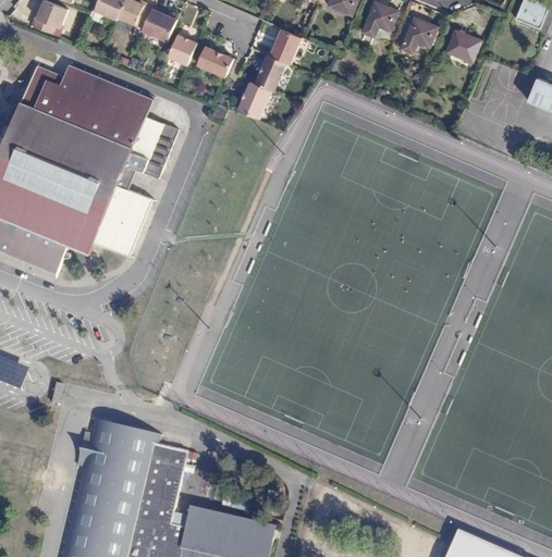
[(40,0),(35,15),(32,14),(29,20),(54,31),(64,7),(49,0),(40,0)]
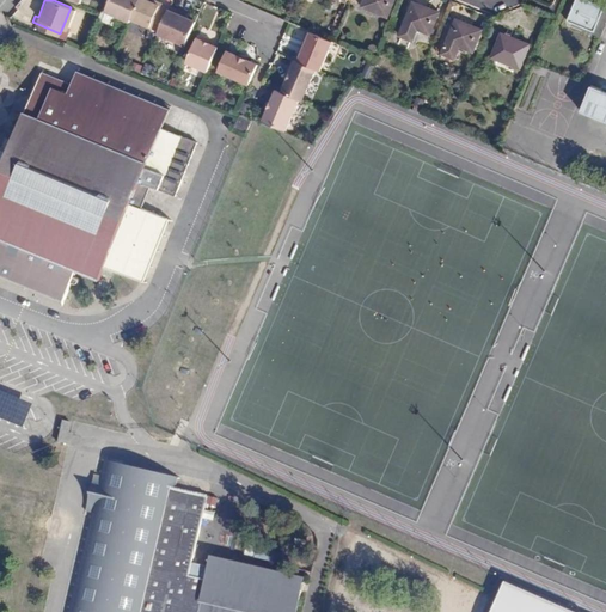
[(102,0),(98,7),(127,20),(128,18),(134,0),(102,0)]
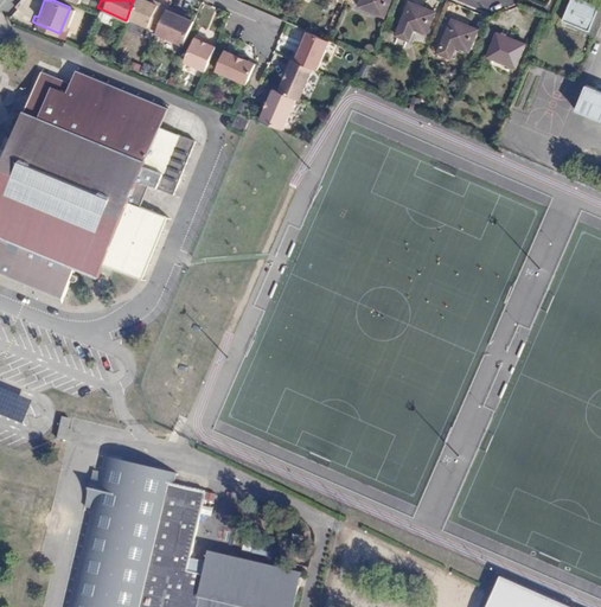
[(154,0),(154,2),(148,0),(133,0),(127,18),(154,30),(166,4),(157,0),(154,0)]
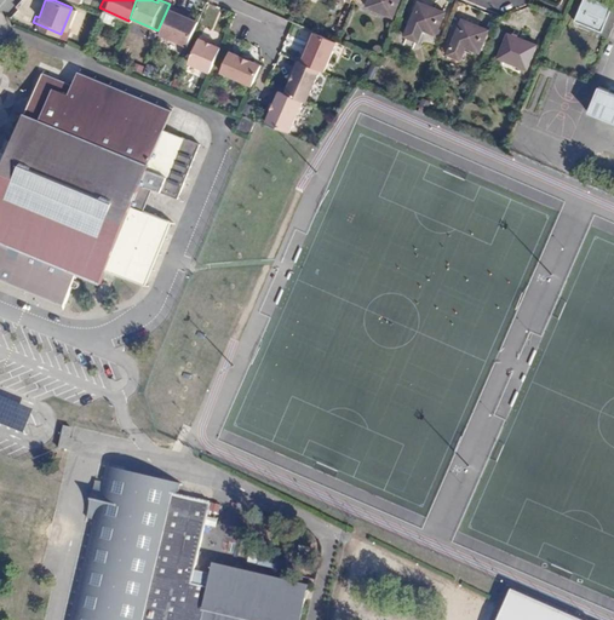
[(394,0),(365,0),(363,7),(389,17),(394,0)]
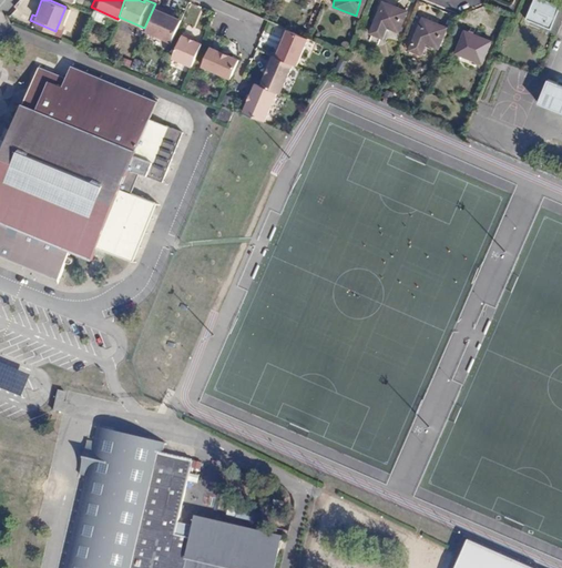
[(561,12),(532,0),(529,0),(520,23),(551,37),(561,12)]
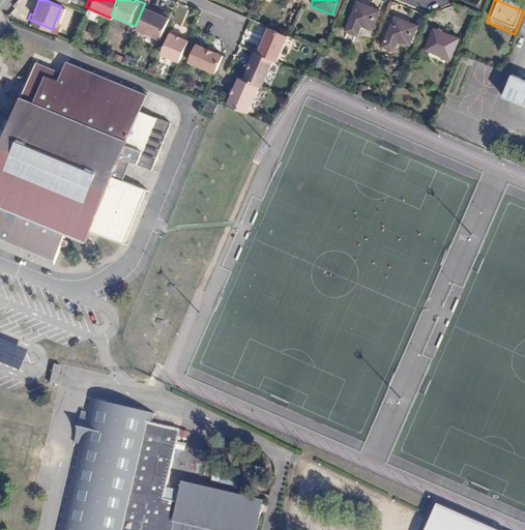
[(376,10),(354,1),(347,21),(369,29),(376,10)]
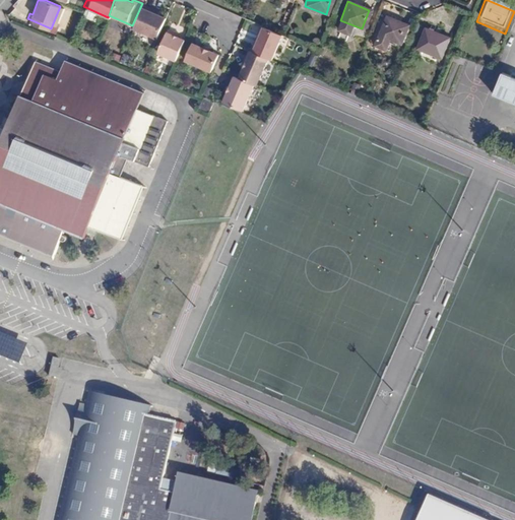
[(150,7),(142,3),(132,25),(130,27),(154,38),(163,17),(148,12),(150,7)]
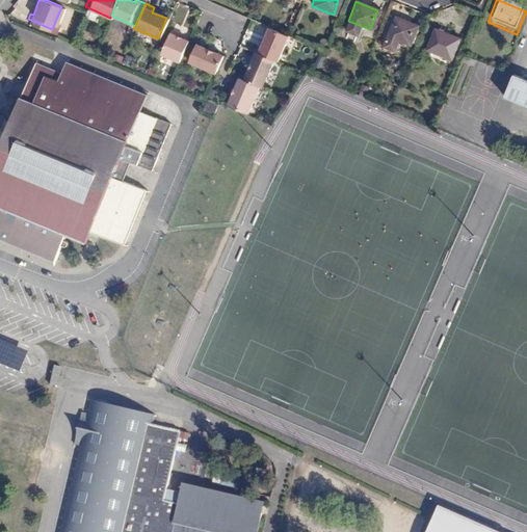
[(415,26),(392,17),(385,35),(406,45),(415,26)]
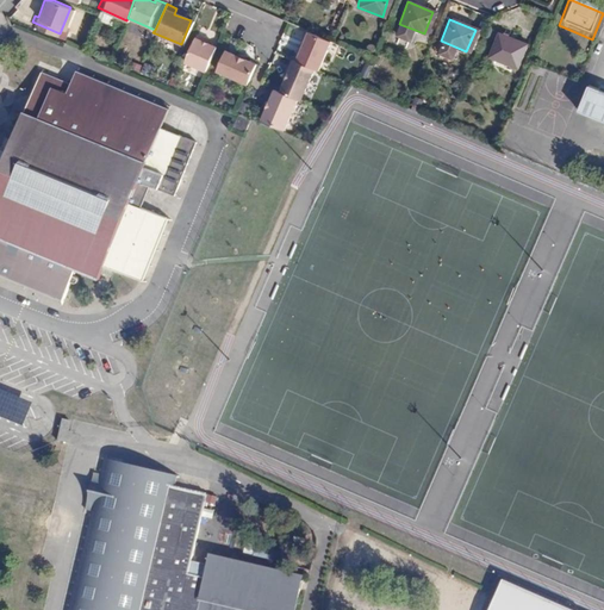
[(294,50),(290,60),(309,68),(312,69),(327,41),(325,39),(306,31),(297,51),(294,50)]
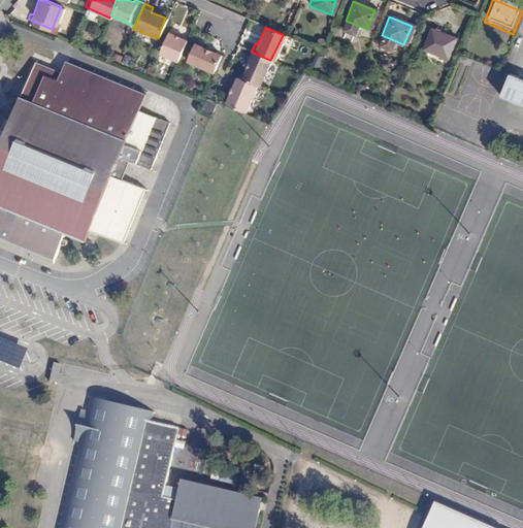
[(175,32),(168,29),(158,52),(175,60),(185,39),(174,35),(175,32)]
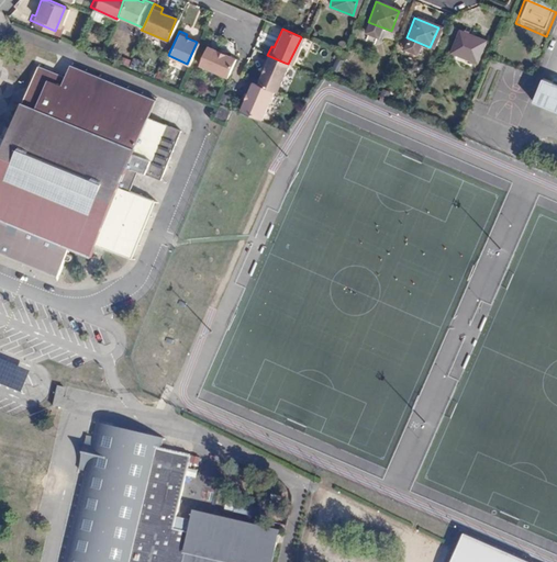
[(482,42),(457,31),(447,54),(472,65),(482,42)]
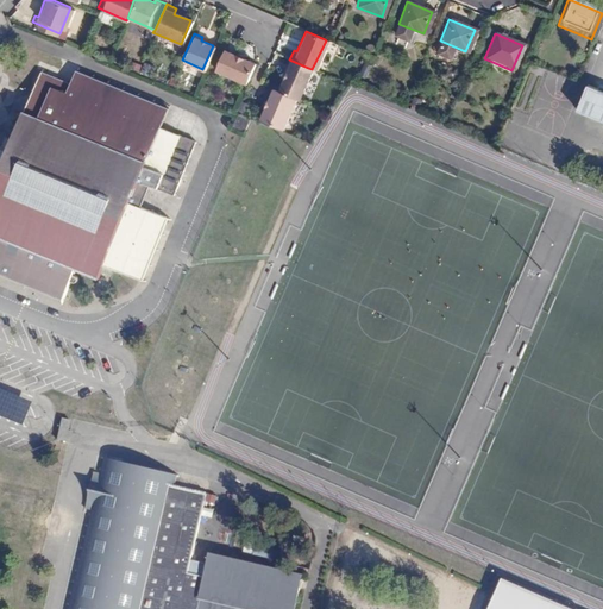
[(401,49),(403,41),(391,37),(389,45),(401,49)]
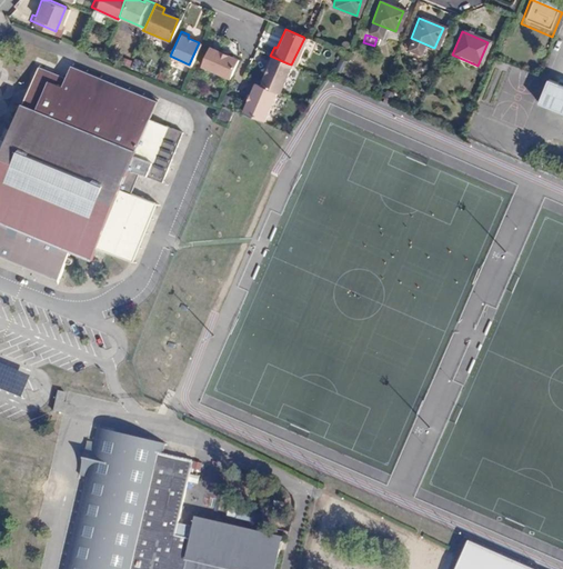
[(237,59),(208,47),(200,65),(229,78),(237,59)]
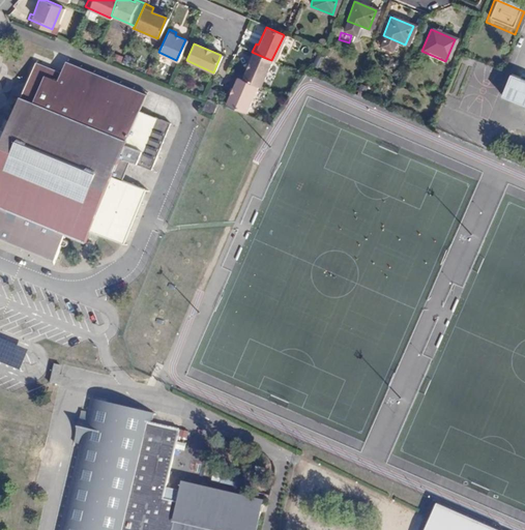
[(248,60),(239,80),(254,86),(256,87),(268,59),(252,52),(249,51),(245,58),(248,60)]
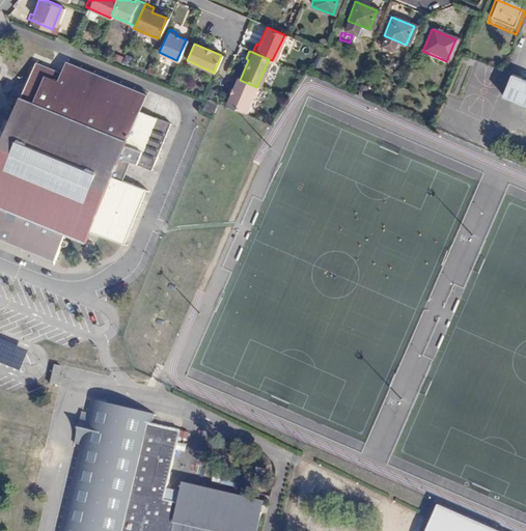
[(60,76),(35,64),(21,101),(26,102),(18,120),(14,118),(11,123),(4,121),(0,132),(0,203),(1,204),(0,207),(0,238),(56,261),(71,227),(98,238),(100,231),(123,242),(144,188),(125,179),(132,161),(153,170),(171,123),(141,110),(146,96),(65,62),(60,76)]
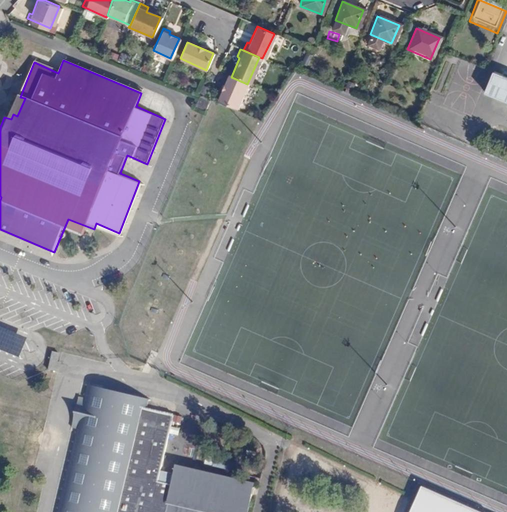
[(506,74),(501,72),(500,75),(491,71),(483,92),(506,101),(506,74)]
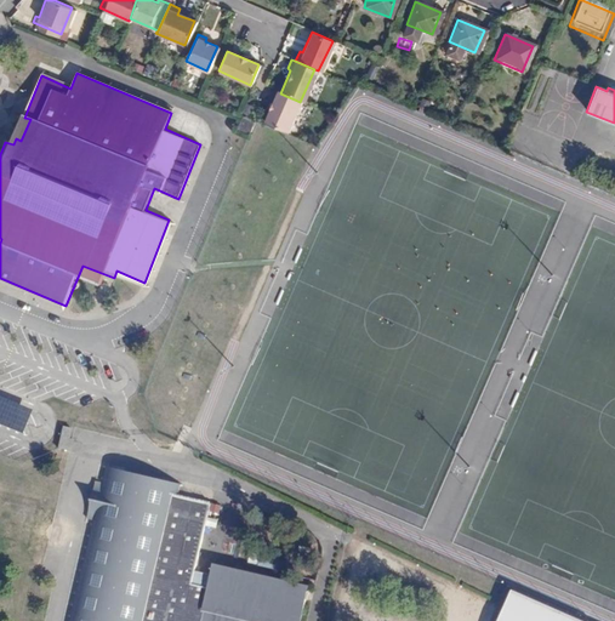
[(274,91),(260,123),(284,132),(297,101),(280,93),(274,91)]
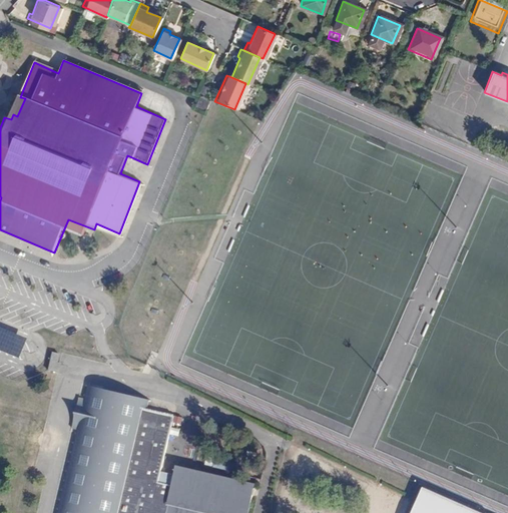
[(202,109),(204,97),(193,96),(192,107),(202,109)]
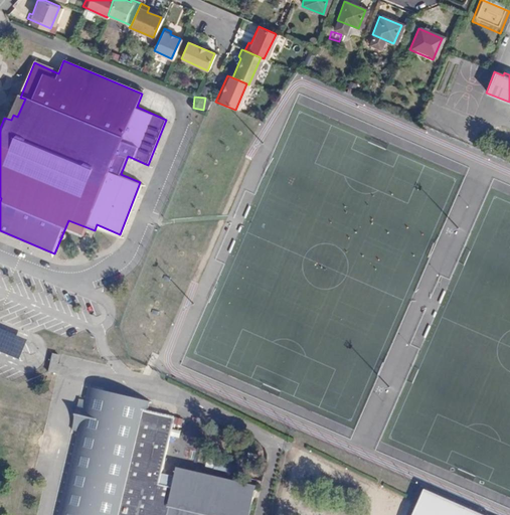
[(49,370),(51,354),(44,353),(42,369),(49,370)]
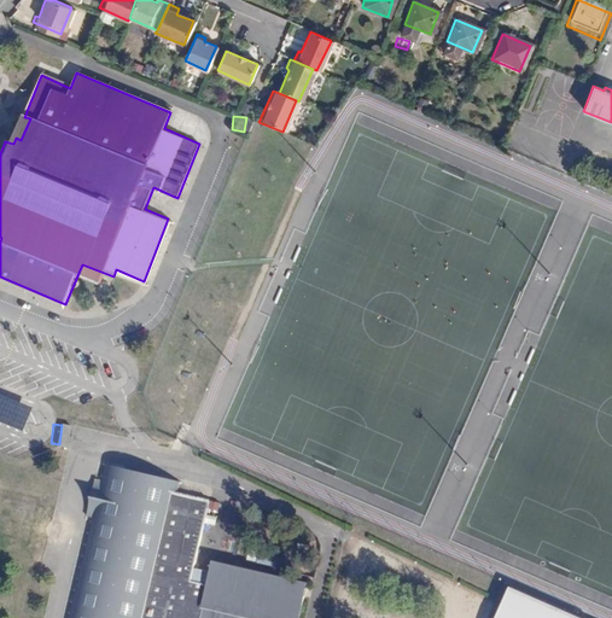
[(178,482),(102,464),(64,617),(293,617),(302,583),(213,561),(208,581),(190,576),(207,499),(175,491),(178,482)]
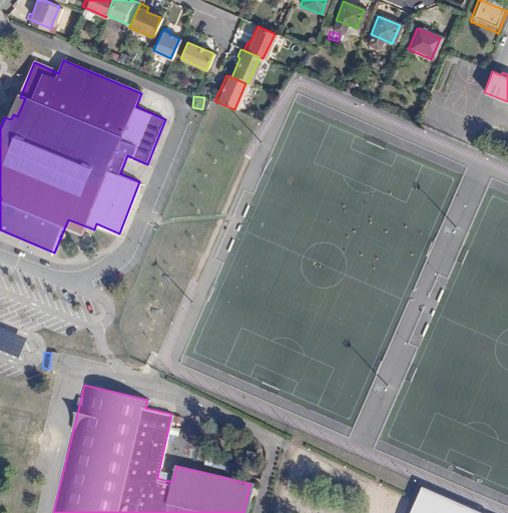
[(472,512),(418,490),(408,512),(472,512)]
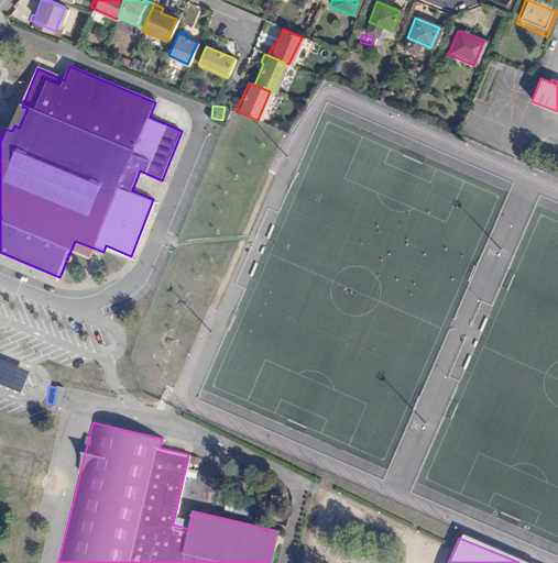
All buildings are outlined.
